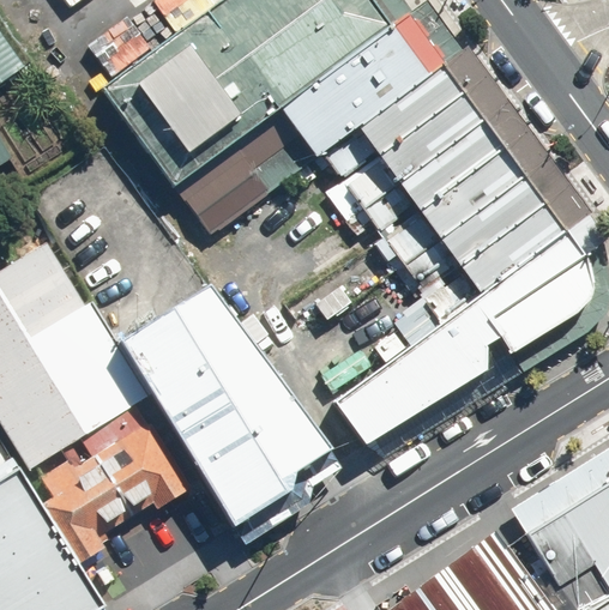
[(222,0),(98,89),(170,188),(283,108),(391,30),(369,0),(222,0)]
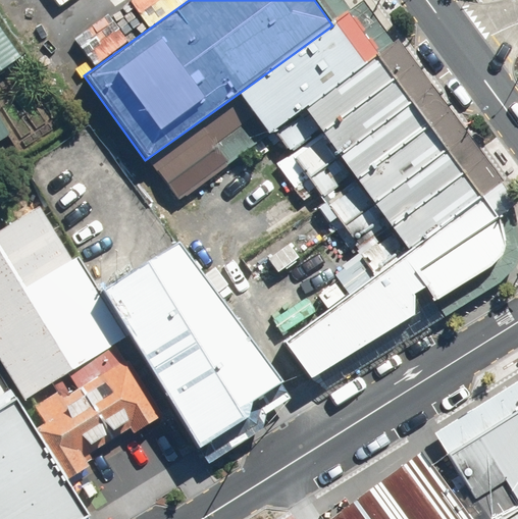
[(342,18),(332,26),(241,92),(271,134),(303,110),(372,57),(342,18)]
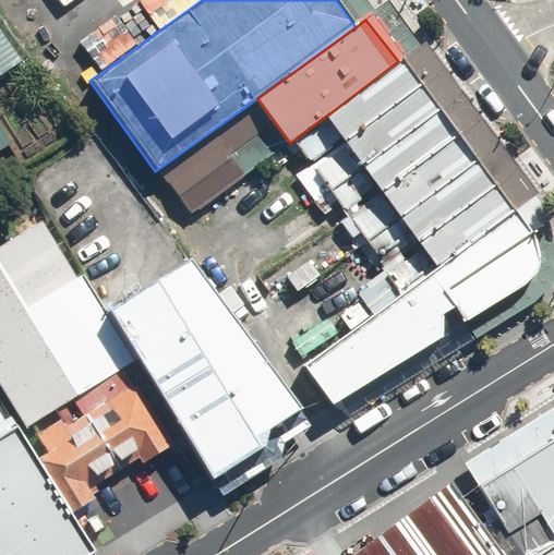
[(0,77),(25,60),(0,23),(0,77)]
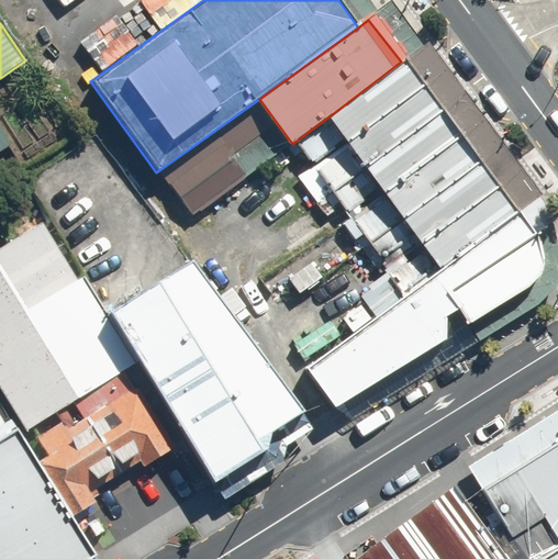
[(326,119),(345,143),(420,86),(401,62),(326,119)]
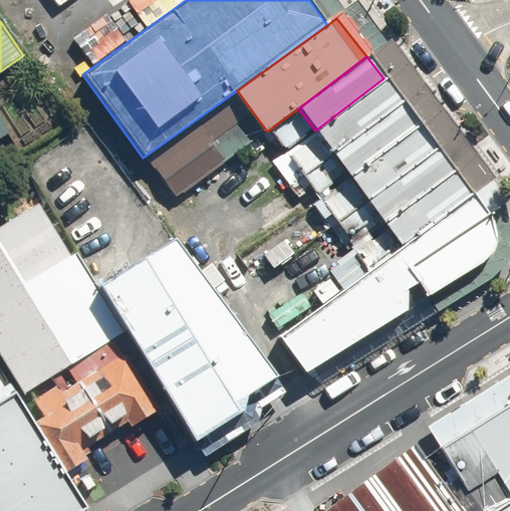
[(315,131),(332,153),(401,99),(384,78),(315,131)]
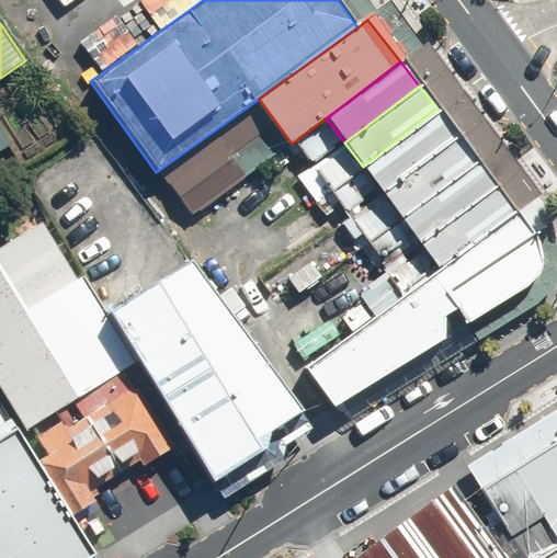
[(259,99),(156,172),(189,217),(292,144),(259,99)]
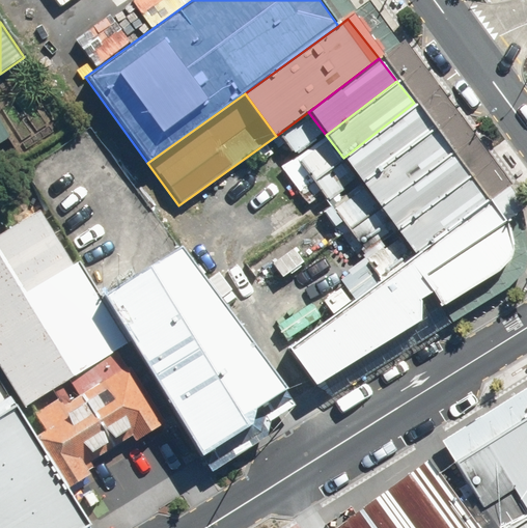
[(343,158),(361,182),(434,127),(414,103),(343,158)]
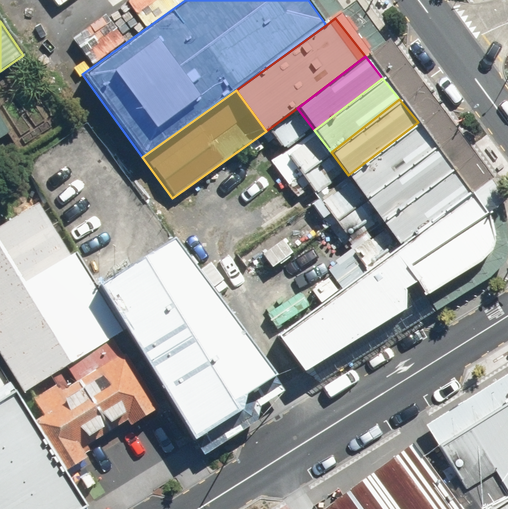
[(0,105),(0,141),(16,132),(0,105)]
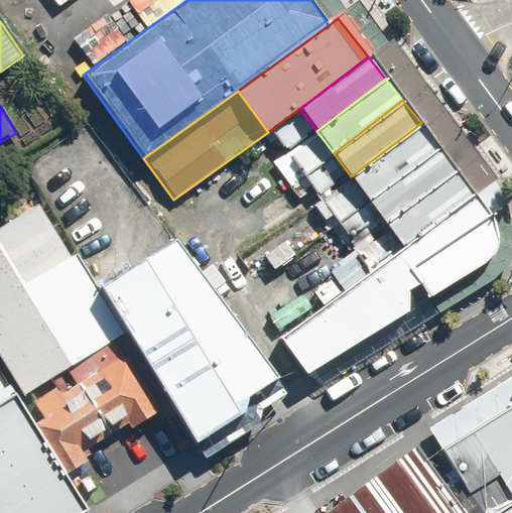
[(371,204),(441,149),(421,123),(351,176),(371,204)]
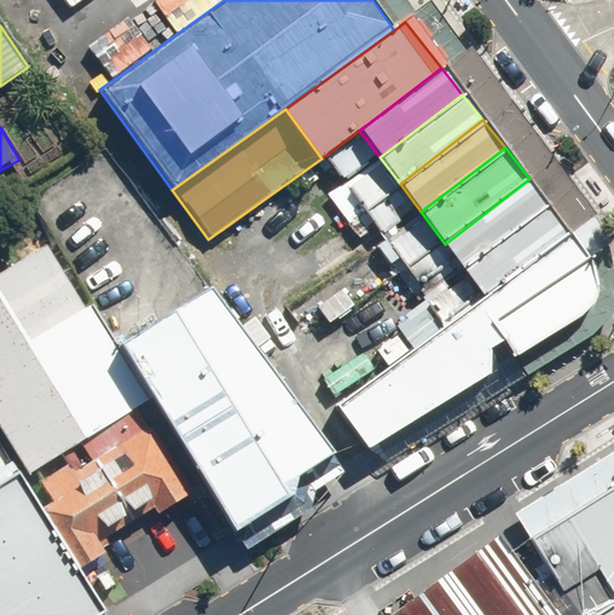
[(445,244),(464,268),(550,203),(529,179),(445,244)]
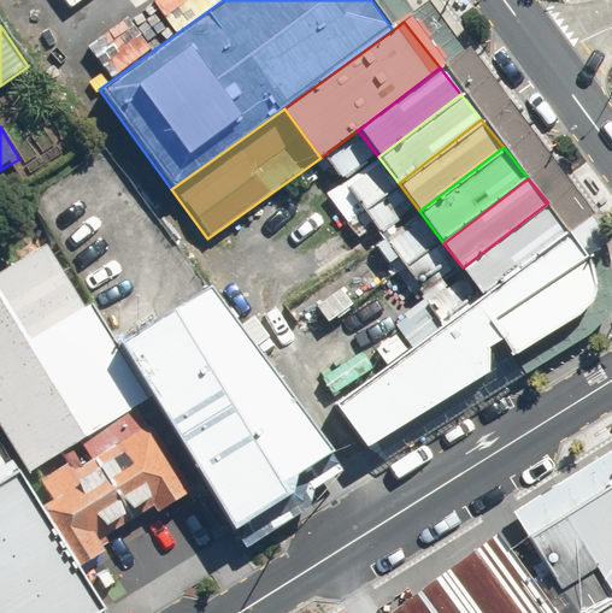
[(570,231),(548,202),(463,267),(486,294),(570,231)]
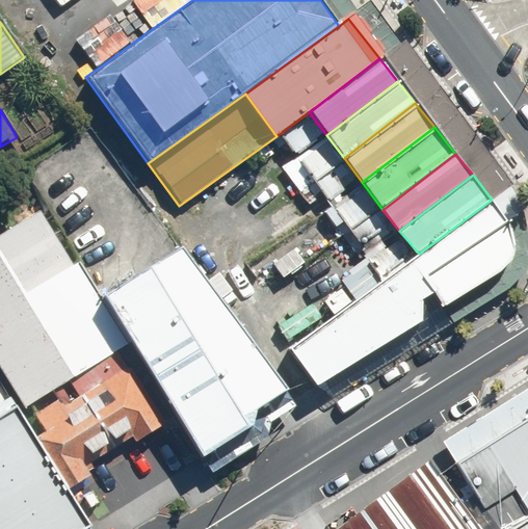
[(507,225),(492,200),(419,254),(284,348),(314,387),(497,273),(509,260),(512,252),(507,225)]
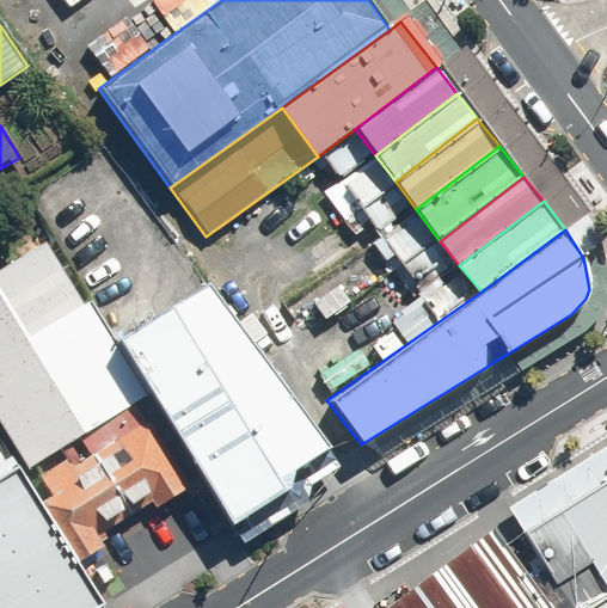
[(149,398),(54,238),(0,269),(0,421),(30,470),(149,398)]
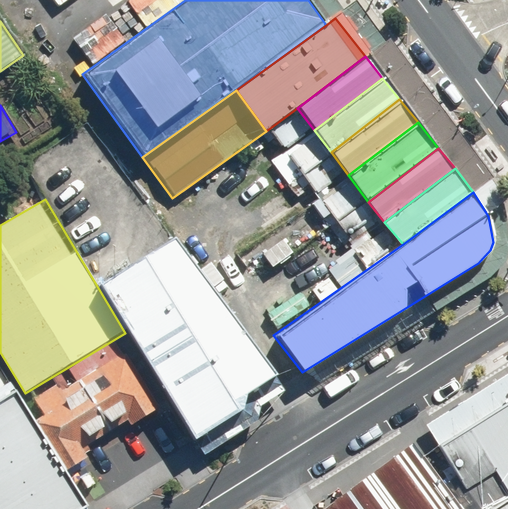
[(180,230),(97,285),(197,437),(240,409),(234,401),(275,374),(180,230)]
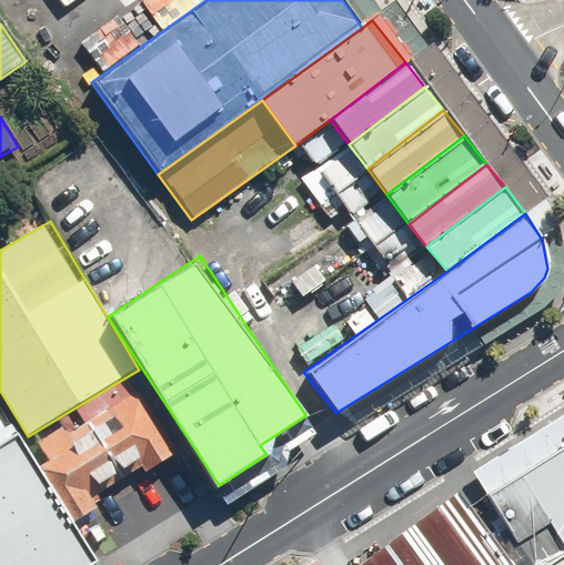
[(143,386),(37,451),(76,516),(182,452),(143,386)]
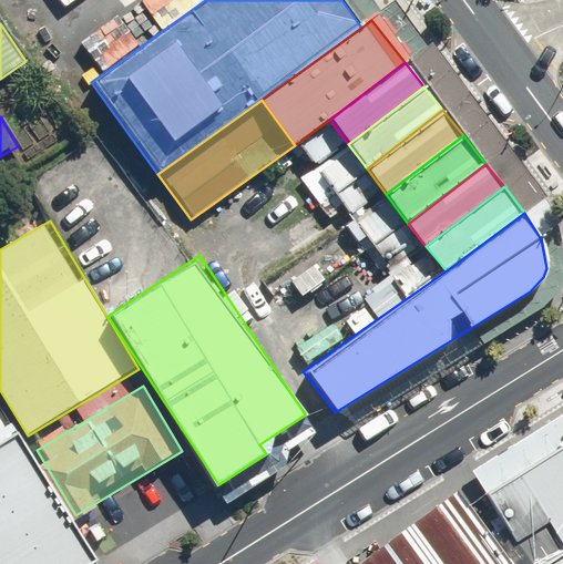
[(23,436),(0,449),(0,563),(95,563),(100,562),(23,436)]
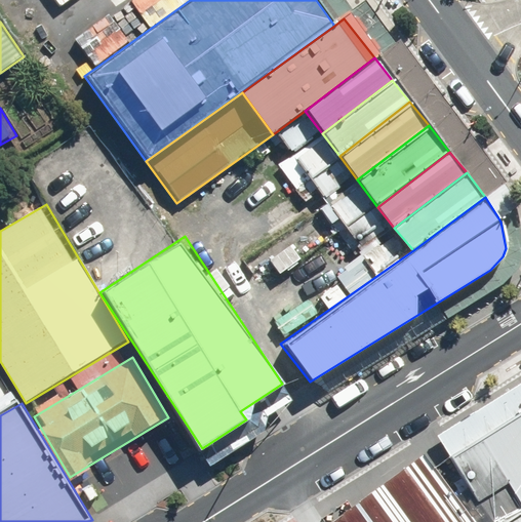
[(520,410),(448,455),(494,521),(501,521),(520,509),(520,410)]
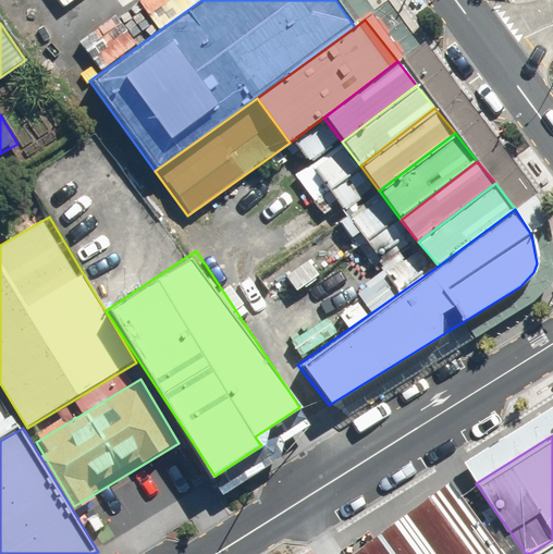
[(358,553),(505,553),(462,491),(358,553)]
